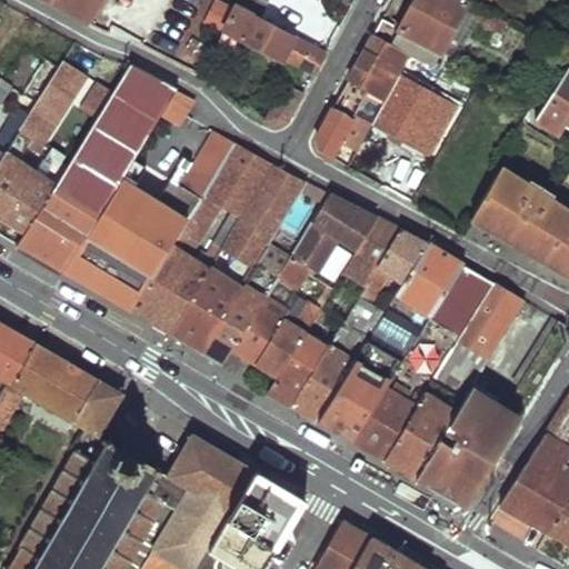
[(47,0),(90,23),(105,0),(47,0)]
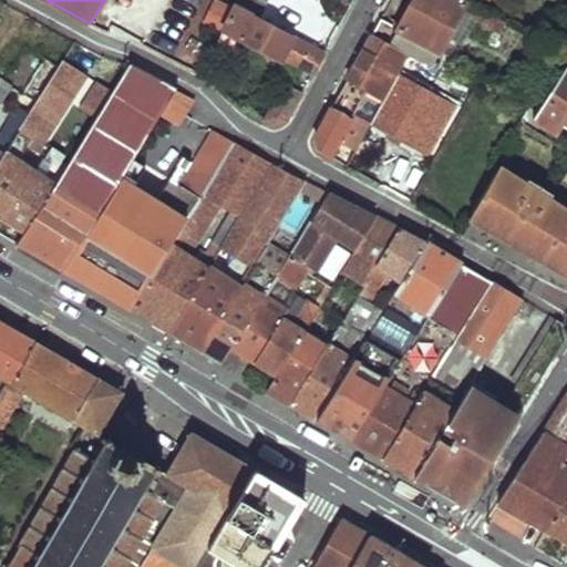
[(236,0),(235,3),(253,13),(259,17),(267,0),(236,0)]
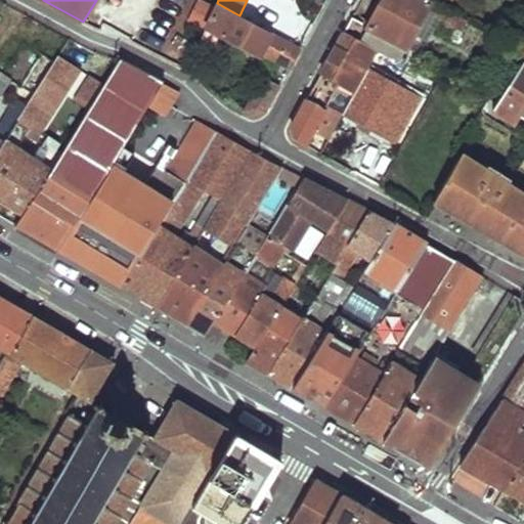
[(350,19),(342,34),(376,51),(397,63),(399,59),(406,63),(409,58),(401,53),(422,15),(435,22),(432,29),(449,39),(447,43),(452,45),(466,22),(429,1),(428,4),(421,0),(380,0),(365,27),(350,19)]
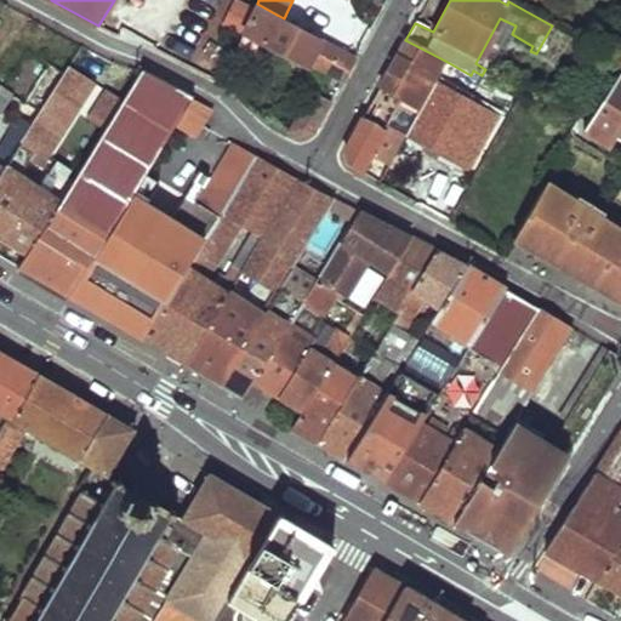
[(257,4),(238,51),(254,60),(262,43),(307,66),(308,62),(341,80),(354,56),(340,49),(337,52),(274,17),(277,15),(257,4)]
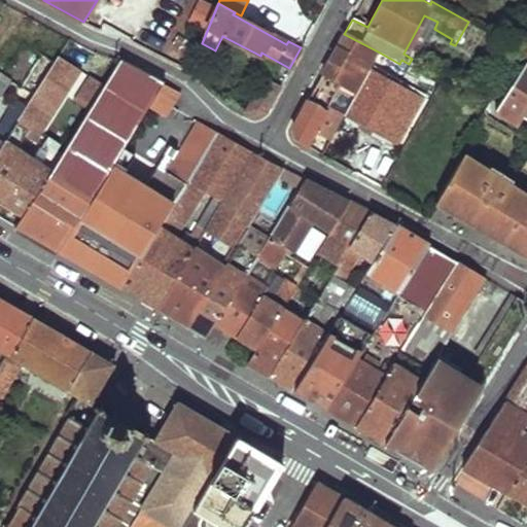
[(344,34),(322,75),(340,85),(349,90),(355,94),(378,51),(344,34)]
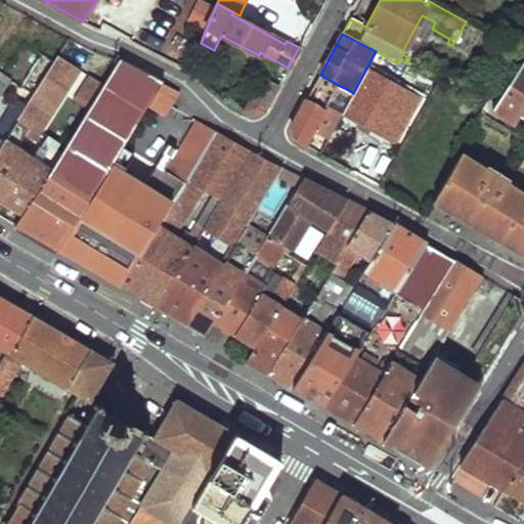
[(32,93),(47,66),(26,54),(11,82),(32,93)]
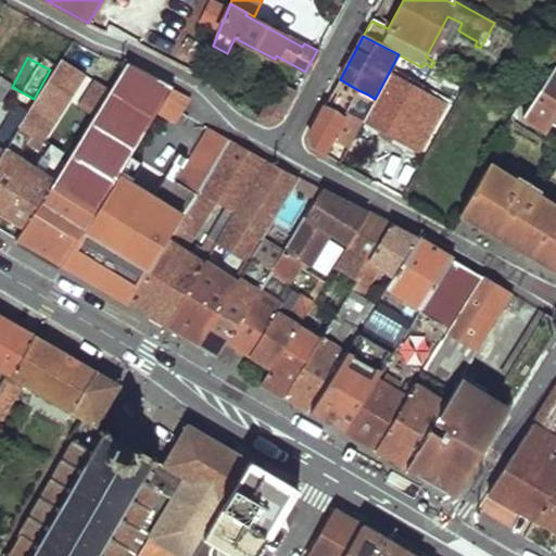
[(2,153),(0,154),(0,214),(23,228),(55,175),(23,154),(29,144),(37,149),(84,75),(61,61),(27,113),(13,134),(2,153)]
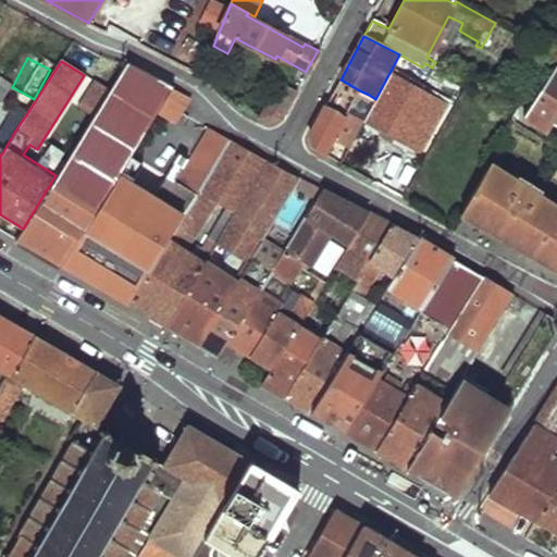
[(23,229),(16,239),(40,254),(61,265),(131,152),(157,111),(173,85),(170,87),(126,61),(108,90),(91,118),(56,175),(23,229)]
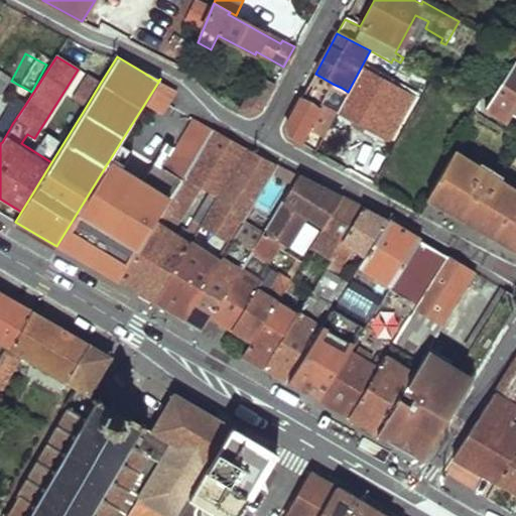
[(515,66),(487,113),(507,126),(512,118),(515,120),(515,66)]
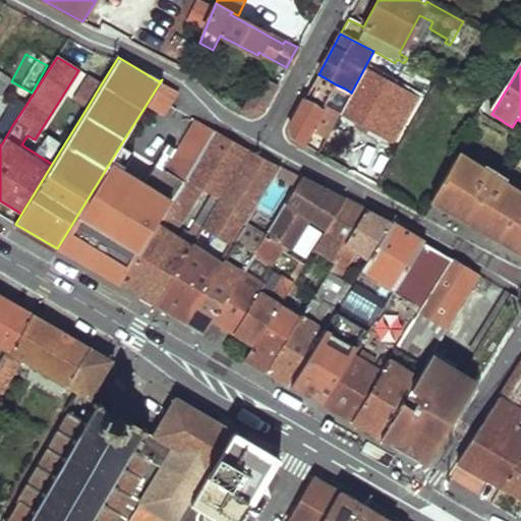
[(0,93),(1,94),(10,79),(0,72),(0,93)]
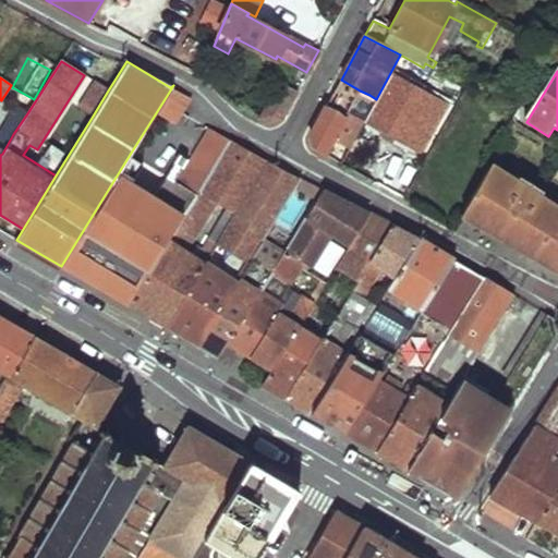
[(341,80),(338,86),(356,97),(360,91),(341,80)]
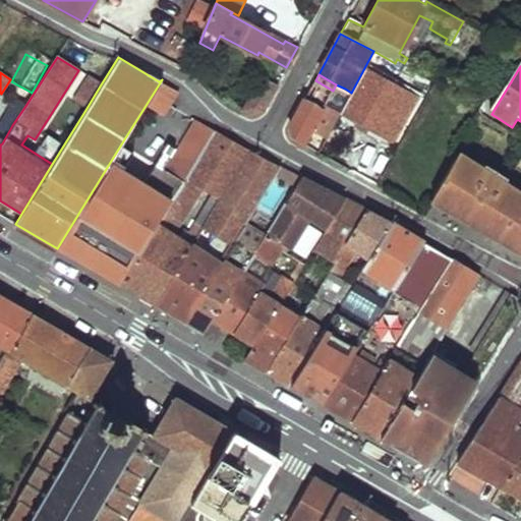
[(365,74),(341,119),(390,146),(414,102),(365,74)]
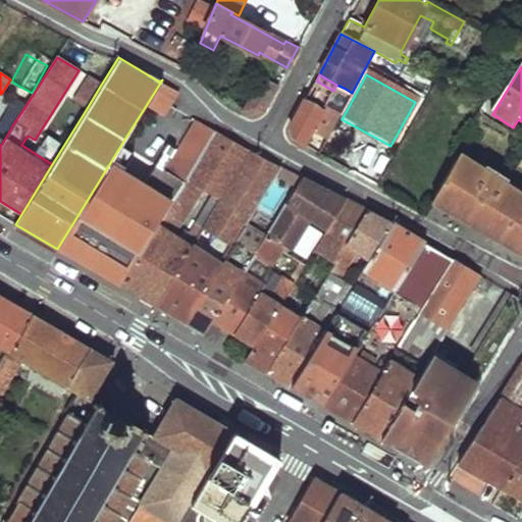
[(89,76),(72,102),(86,110),(101,85),(89,76)]
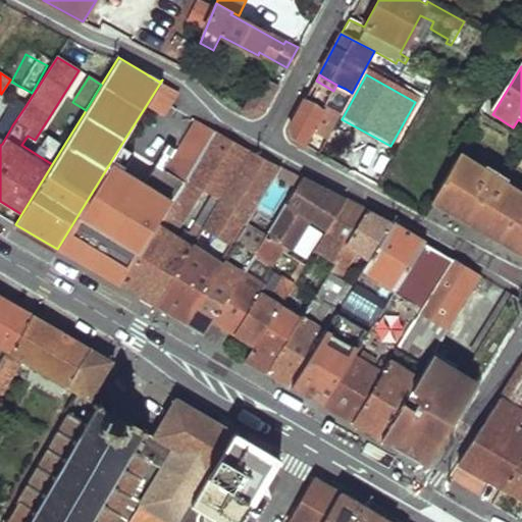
[(259,77),(243,110),(251,114),(263,109),(275,87),(259,77)]
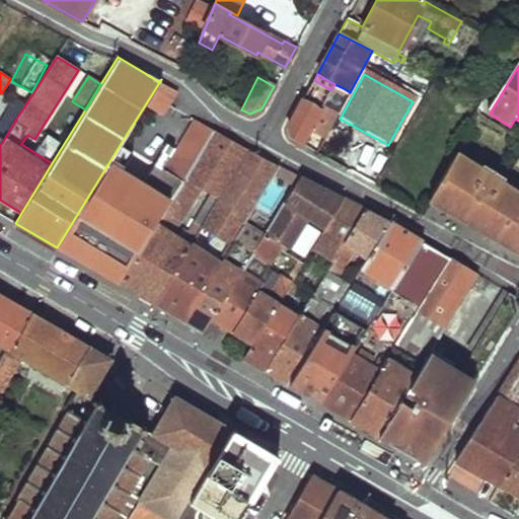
[(180,91),(161,79),(146,103),(165,116),(180,91)]
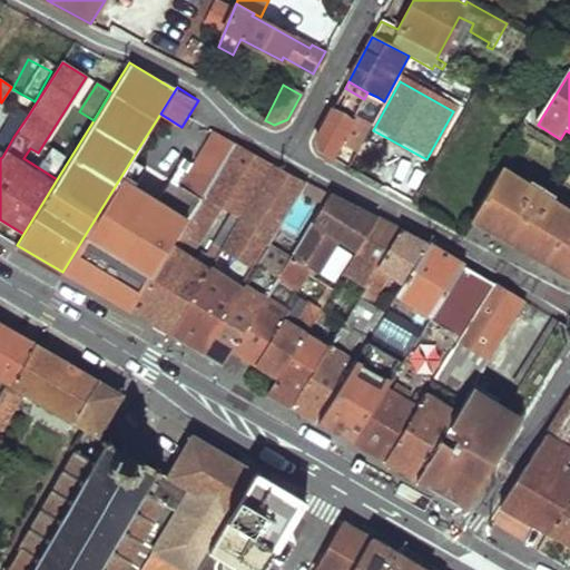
[(367,92),(364,99),(373,105),(377,97),(367,92)]
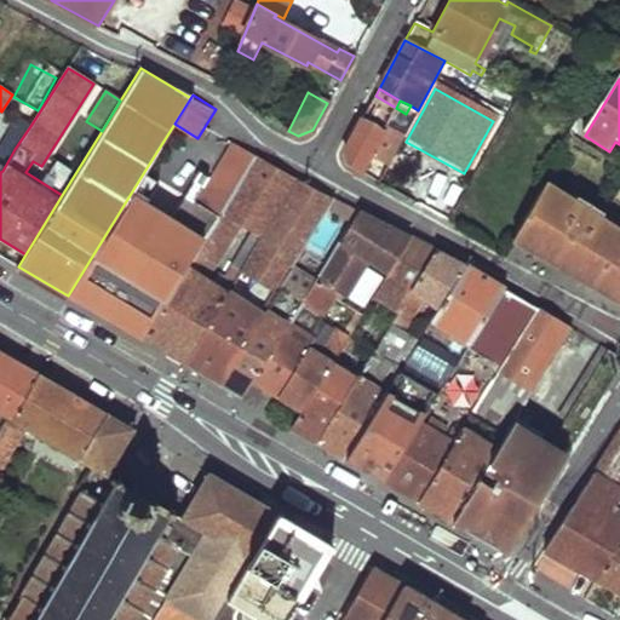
[(388,125),(392,116),(371,104),(343,155),(345,165),(378,184),(405,133),(388,125)]
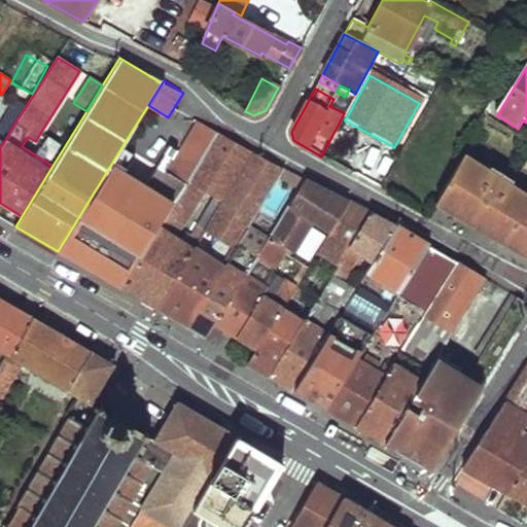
[(345,97),(343,103),(348,106),(355,94),(349,90),(345,97)]
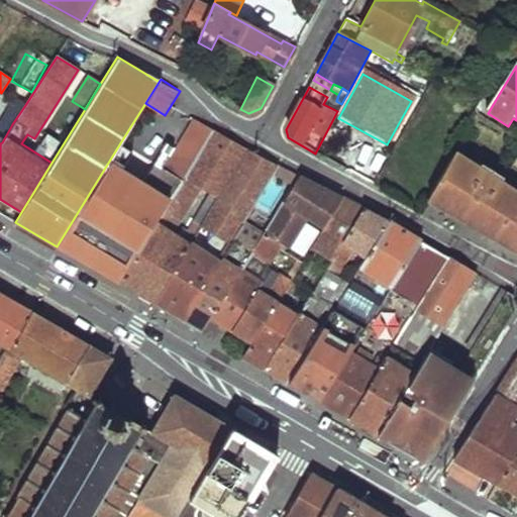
[(25,105),(16,98),(3,118),(12,124),(25,105)]
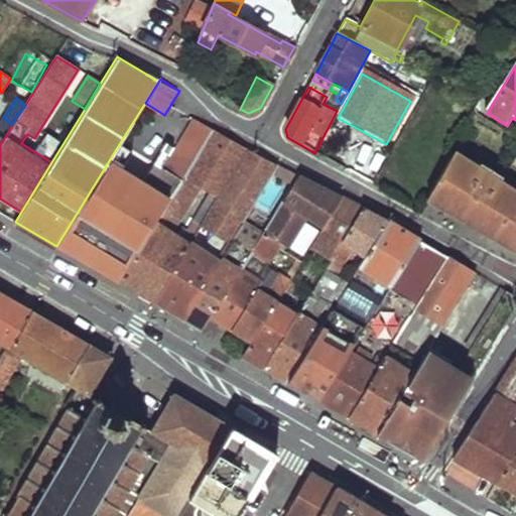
[(121,141),(56,246),(92,268),(118,283),(212,131),(195,120),(164,168),(155,163),(146,178),(125,166),(135,149),(121,141)]
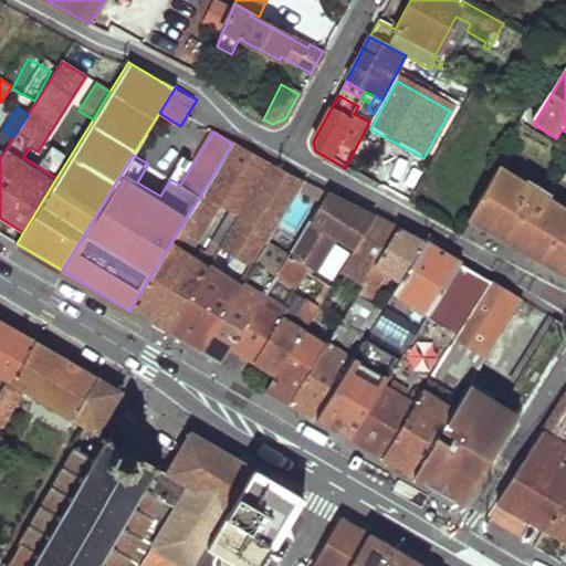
[(168,334),(207,269),(221,245),(271,163),(232,144),(129,311),(147,322),(168,334)]
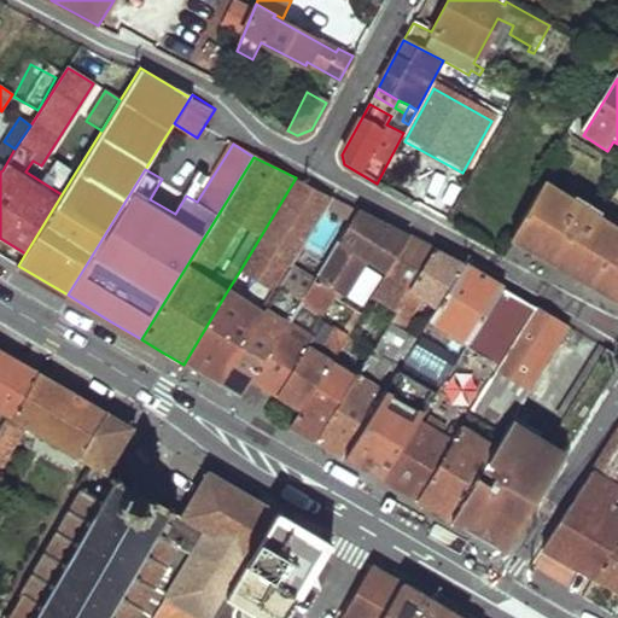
[(296,178),(242,268),(257,278),(246,296),(264,307),(331,197),(296,178)]
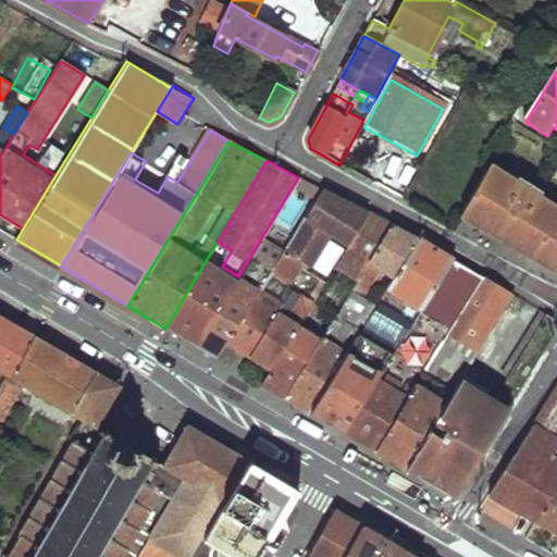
[(490,166),(463,212),(556,272),(556,171),(544,192),(520,177),(517,183),(490,166)]
